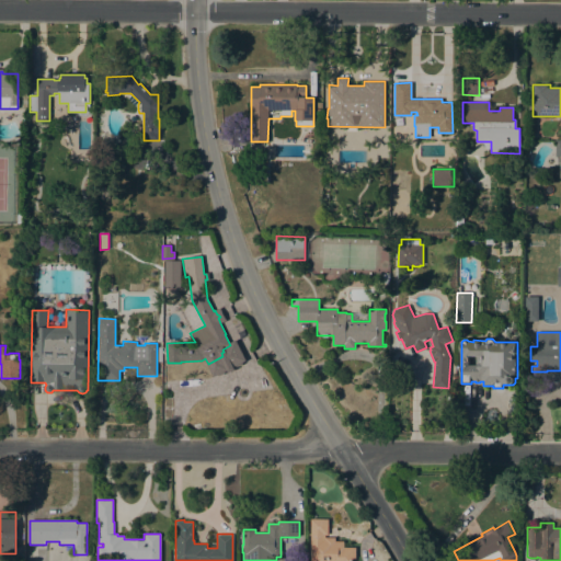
[(310,560),(310,533),(317,533),(317,531),(324,531),(324,537),(334,537),(334,541),(344,541),(344,547),(355,547),(355,559),(353,559),(353,560),(310,560)]
